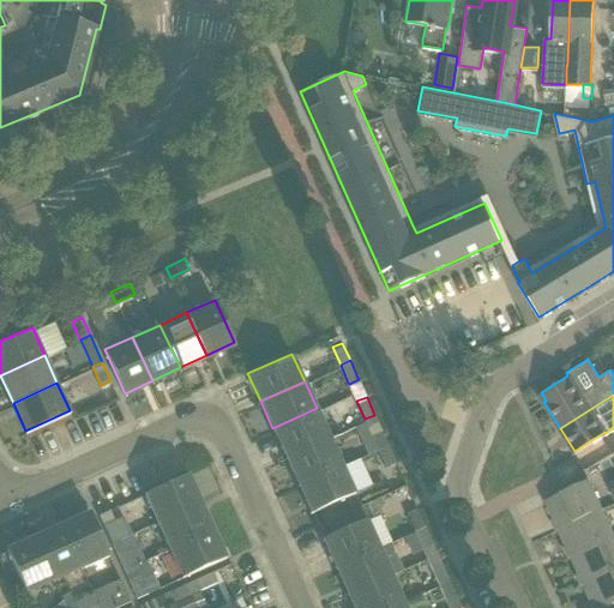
[(317,408),(272,428),(284,456),(329,435),(317,408)]
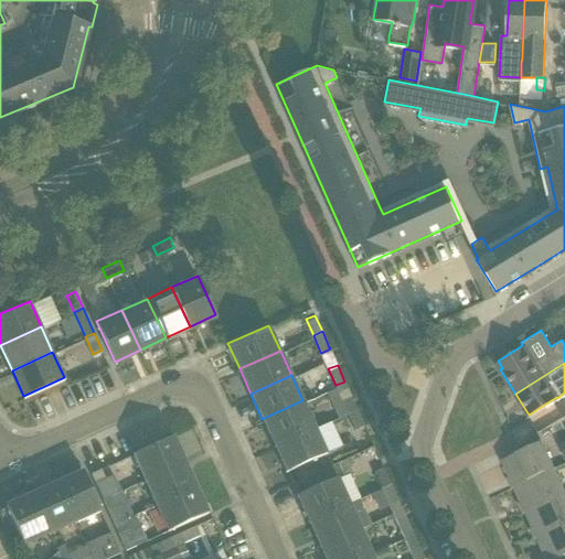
[(336,386),(327,389),(334,407),(343,402),(347,410),(355,406),(354,402),(352,398),(344,382),(336,385),(336,386)]
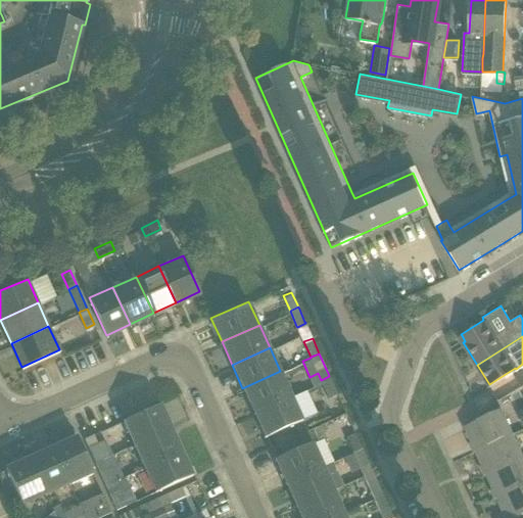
[(280,371),(242,388),(253,411),(290,393),(280,371)]
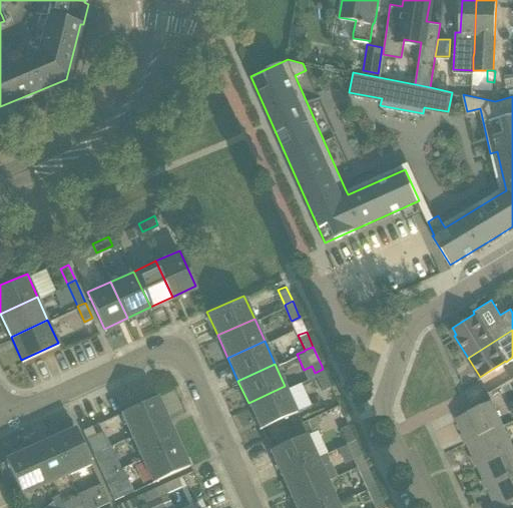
[(323,369),(315,373),(322,389),(331,385),(323,369)]
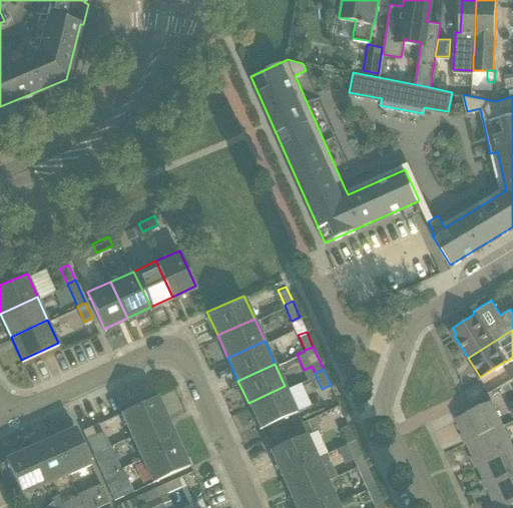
[(285,386),(248,403),(259,426),(277,418),(296,410),(285,386)]
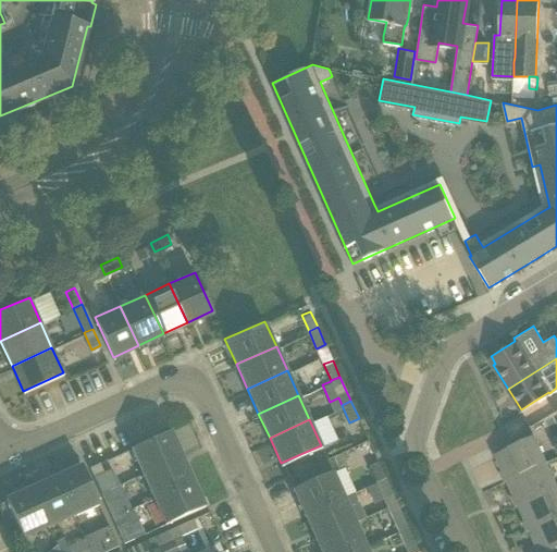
[(170,429),(131,446),(141,473),(182,454),(170,429)]
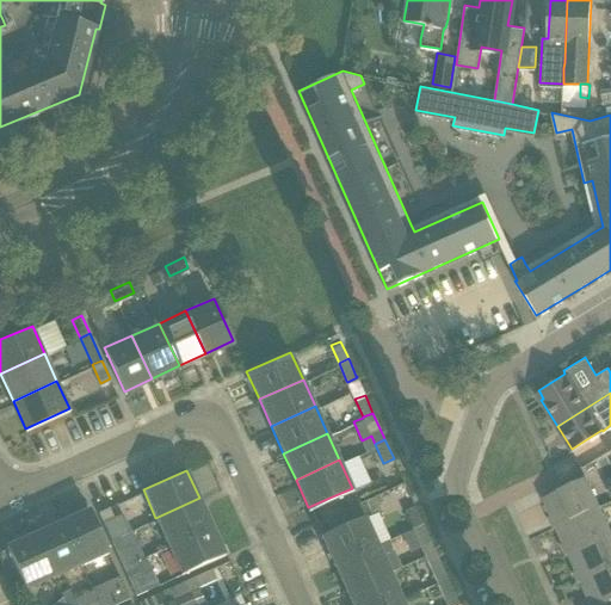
[(548,514),(553,524),(598,504),(585,476),(542,495),(550,513),(548,514)]
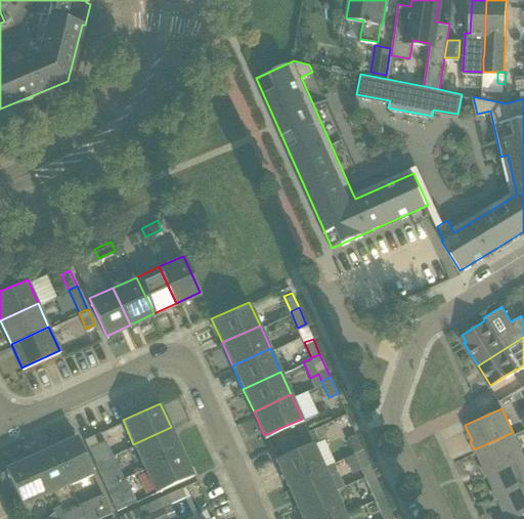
[(171,427),(133,444),(144,467),(181,449),(171,427)]
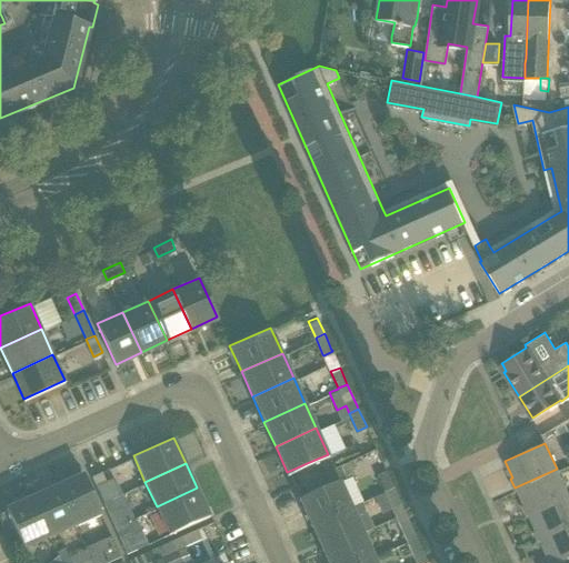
[(386,469),(376,472),(382,488),(383,490),(393,485),(386,469)]
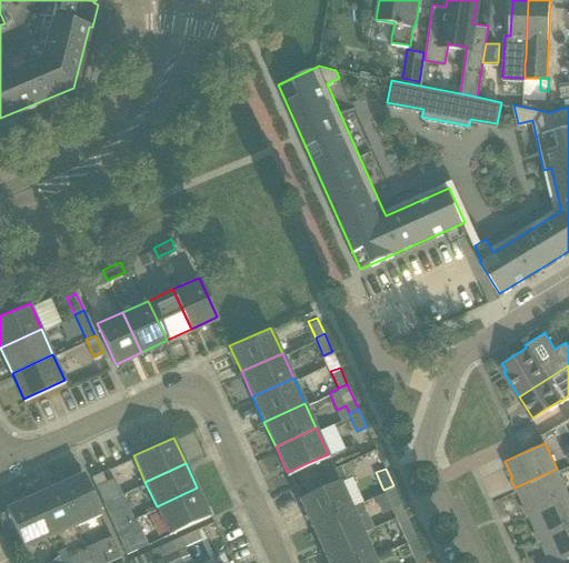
[(557,469),(515,488),(515,489),(517,488),(525,503),(522,504),(527,513),(568,494),(559,474),(557,469)]
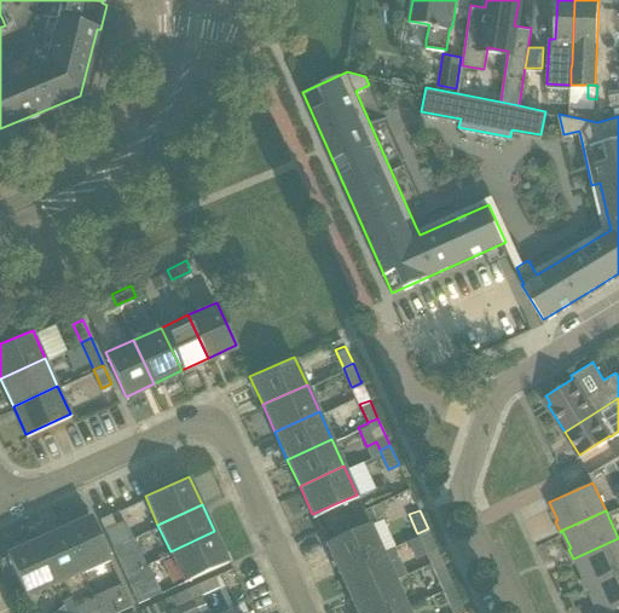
[(90,513),(62,526),(81,571),(110,557),(99,536),(93,520),(90,513)]
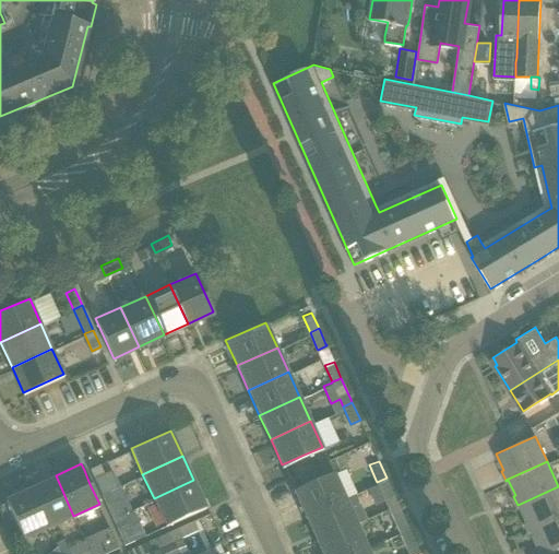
[(104,471),(93,475),(102,493),(110,488),(119,484),(111,468),(104,471)]
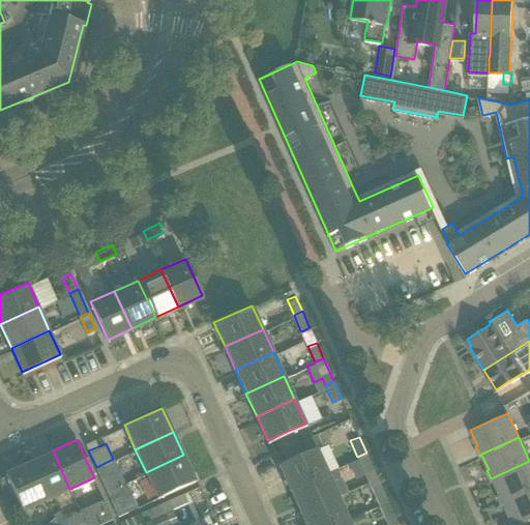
[(297,455),(277,464),(289,488),(326,470),(326,469),(336,465),(327,443),(316,447),(316,446),(297,455)]
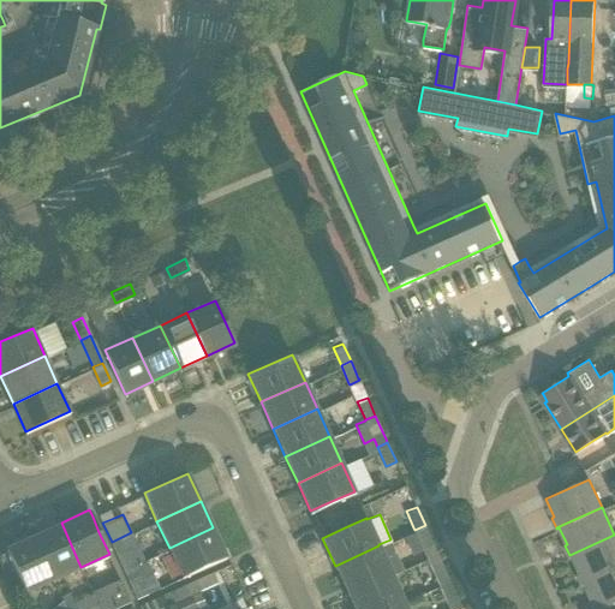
[(61,523),(34,535),(54,579),(81,567),(61,523)]
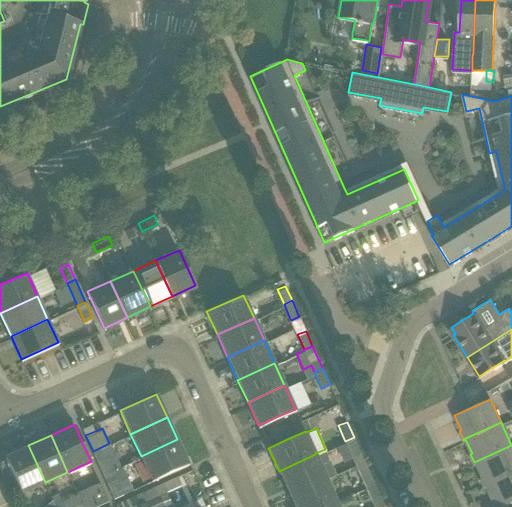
[(354,437),(345,441),(352,456),(360,452),(354,437)]
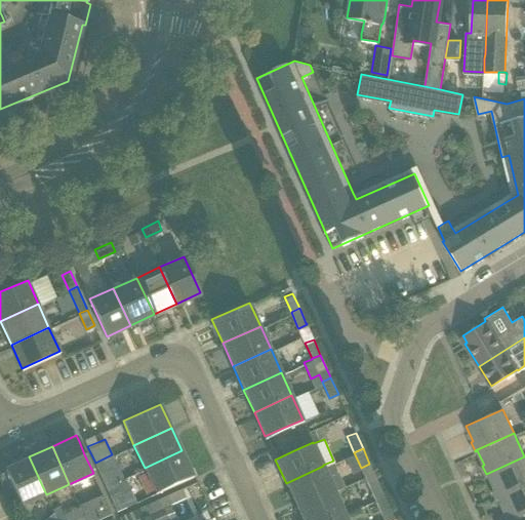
[(182,450),(145,468),(155,492),(173,483),(193,475),(182,450)]
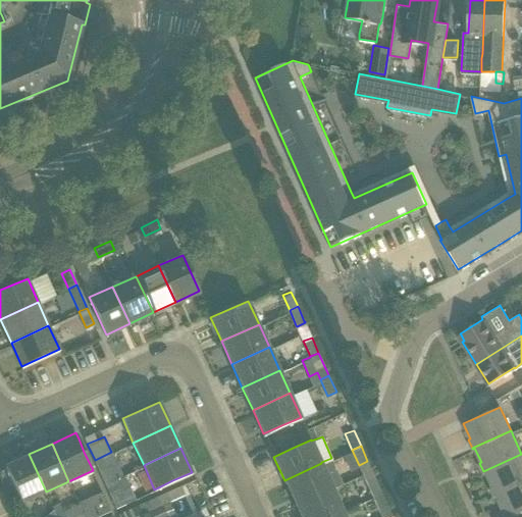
[(23,456),(5,465),(6,467),(11,479),(21,502),(40,494),(41,494),(46,492),(29,454),(23,456)]
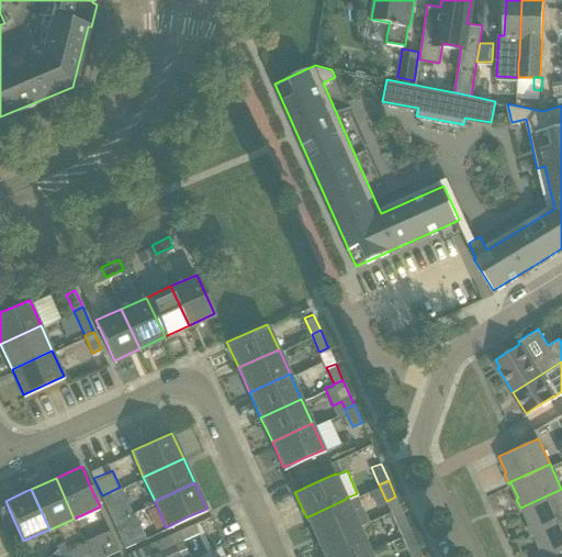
[(561,490),(561,489),(520,508),(520,509),(523,508),(529,523),(527,524),(531,533),(561,519),(561,490)]
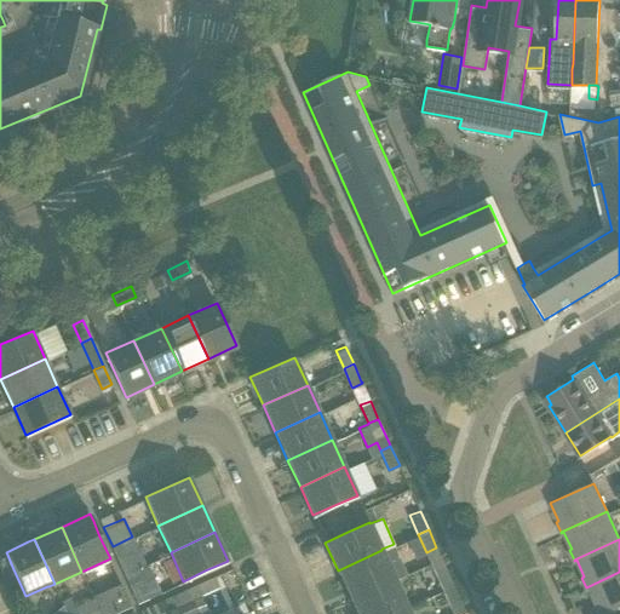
[(122,541),(113,546),(119,560),(120,562),(125,573),(136,568),(122,541)]
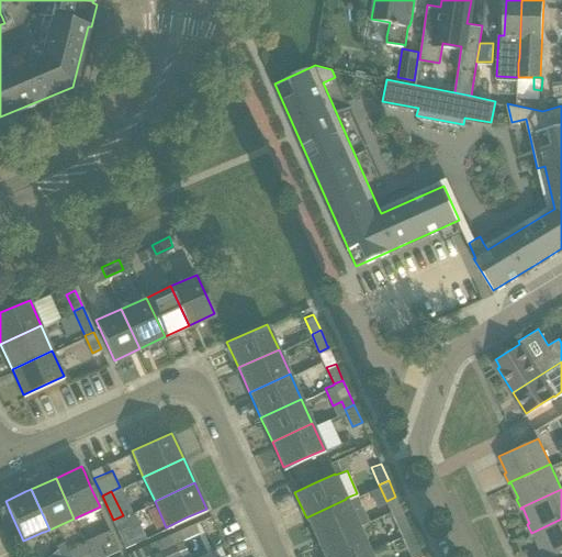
[(346,499),(306,517),(317,543),(358,524),(346,499)]
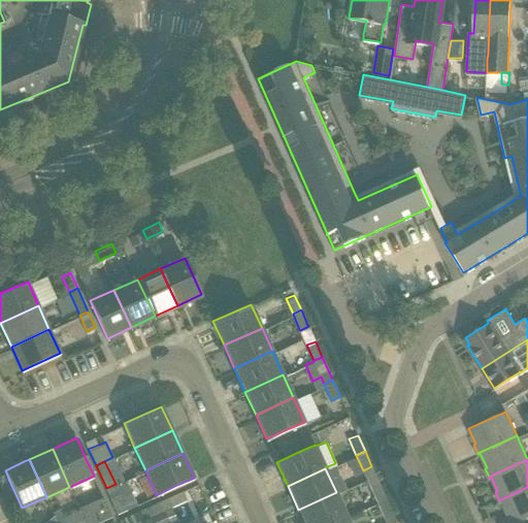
[(378,482),(370,486),(377,501),(386,497),(378,482)]
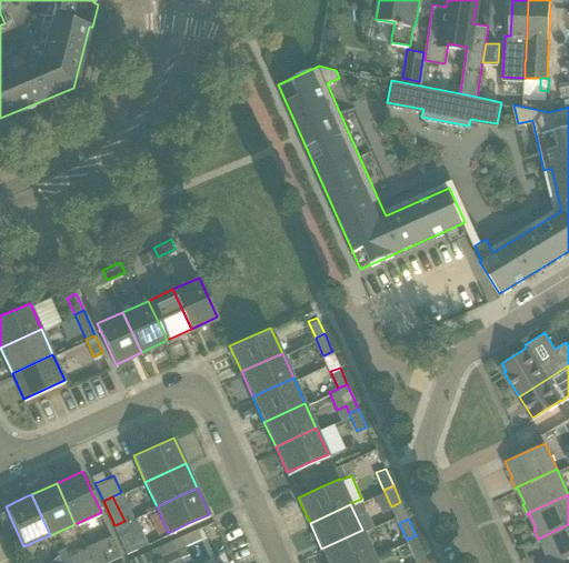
[(125,521),(115,525),(127,552),(138,548),(132,536),(131,536),(125,521)]
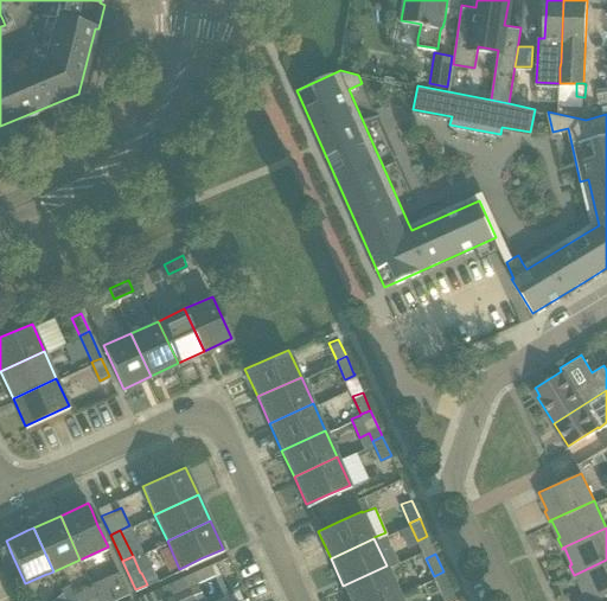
[(606,560),(574,575),(574,576),(576,575),(583,592),(582,593),(585,600),(590,600),(606,593),(606,560)]
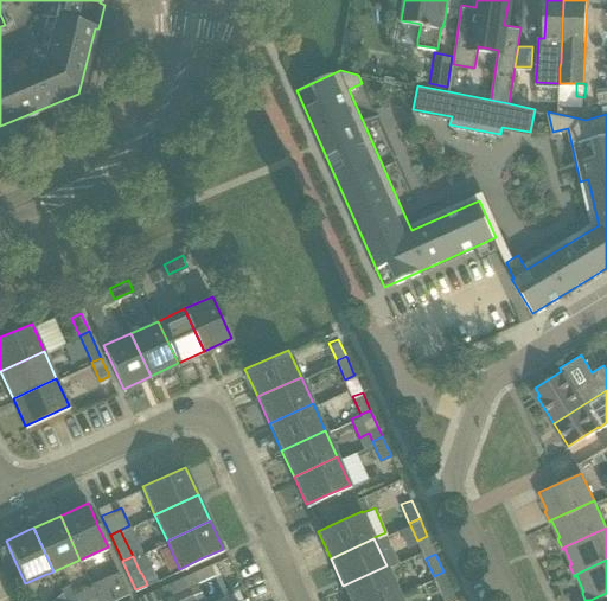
[(211,562),(191,571),(196,581),(215,573),(211,562)]
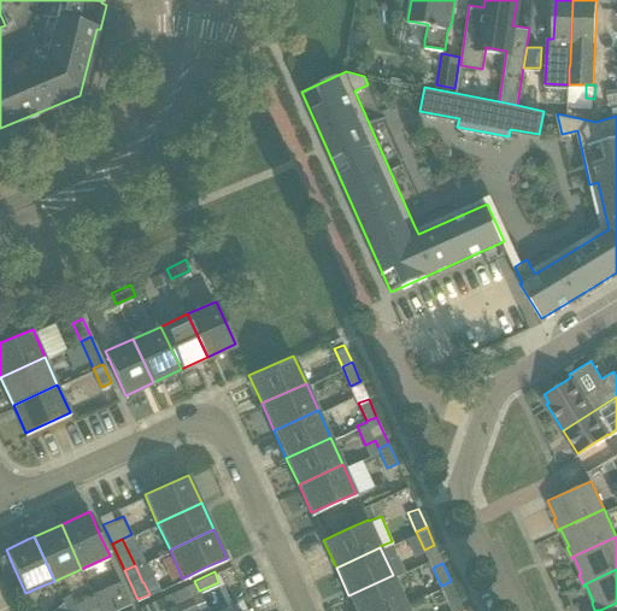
[(393,575),(348,595),(354,610),(385,610),(405,601),(393,575)]
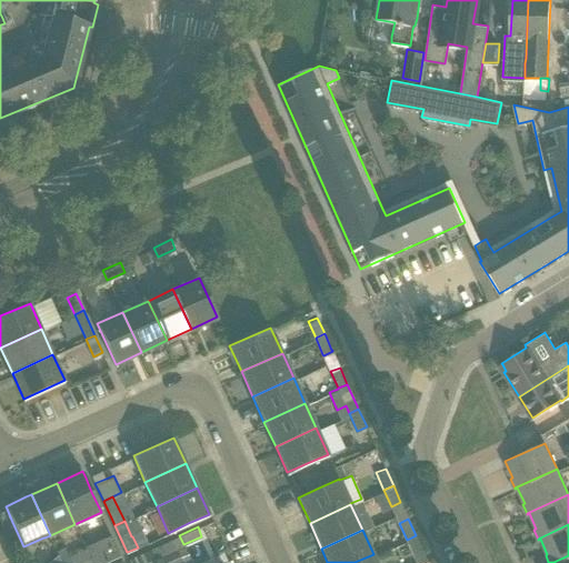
[(89,556),(92,562),(99,562),(120,554),(111,533),(86,544),(91,555),(89,556)]
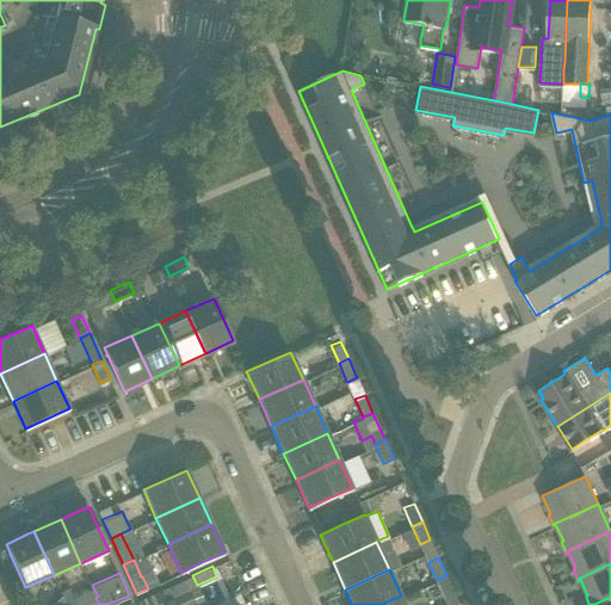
[(192,575),(166,587),(171,597),(197,585),(192,575)]
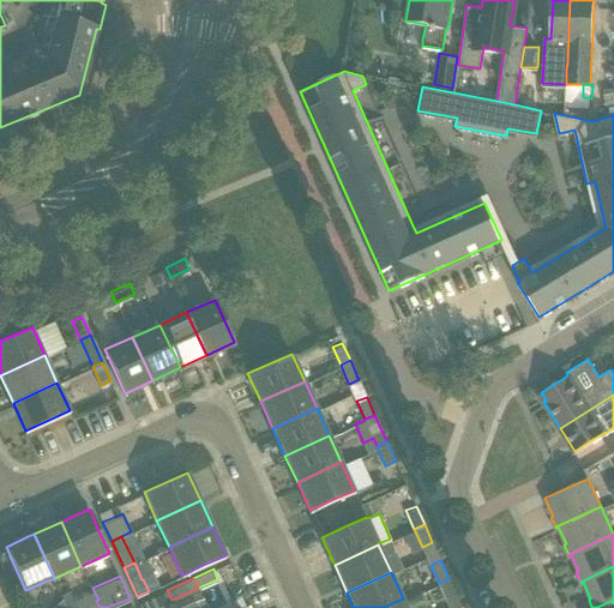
[(449,578),(439,583),(446,601),(453,599),(457,596),(456,595),(449,578)]
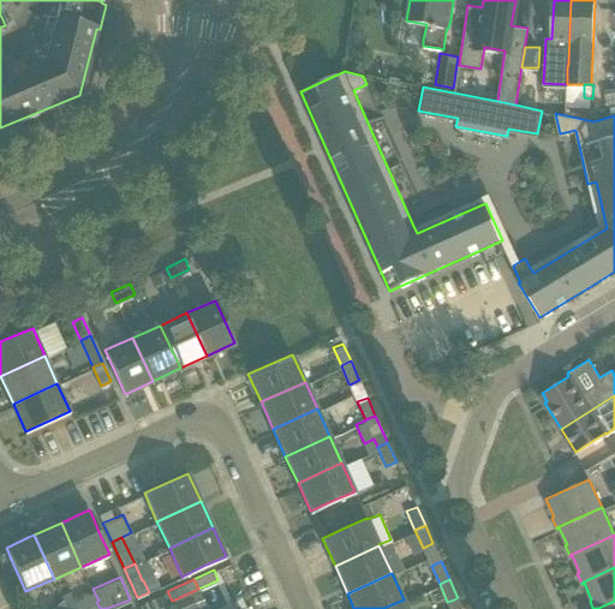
[(78,608),(70,589),(60,593),(67,608),(100,608),(96,602),(79,608),(78,608)]
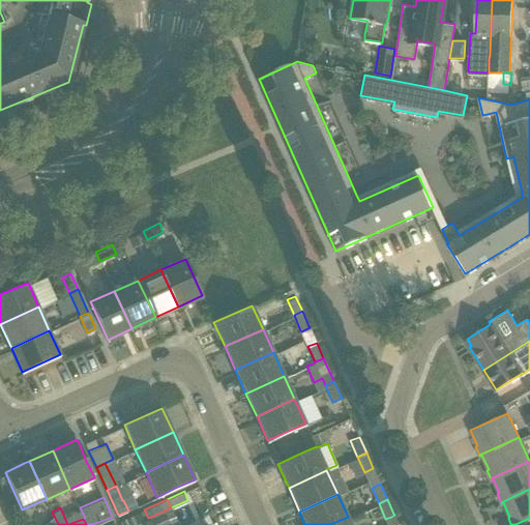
[(144,509),(130,516),(134,524),(148,518),(144,509)]
